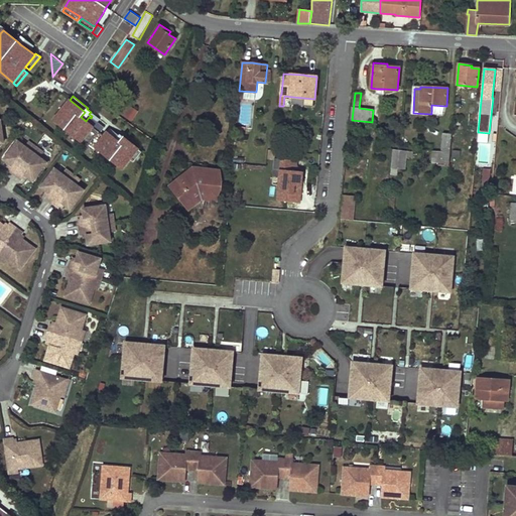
[(131,160),(139,149),(126,139),(122,144),(120,142),(109,134),(106,137),(86,121),(81,117),(85,112),(70,100),(53,119),(95,152),(98,148),(124,169),(131,160)]
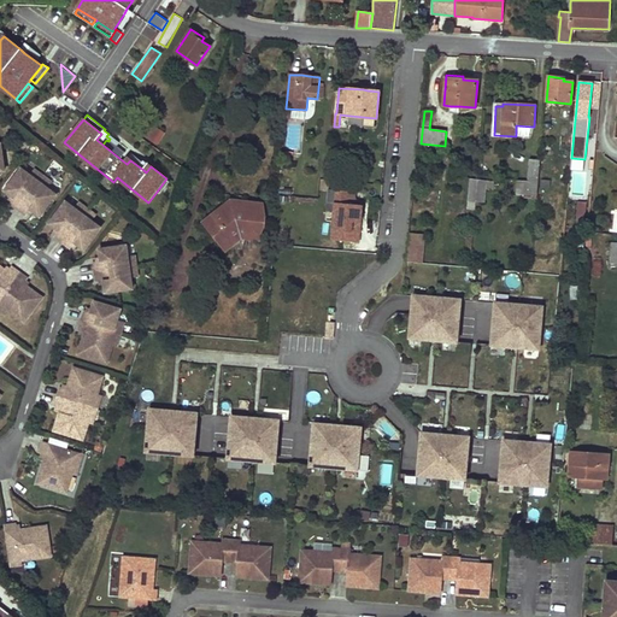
[(516,125),(516,135),(529,135),(532,127),(516,125)]
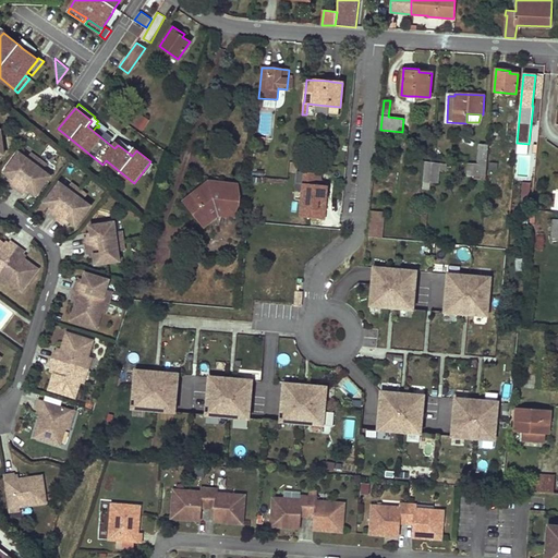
[(148,121),(143,118),(136,126),(143,131),(148,121)]
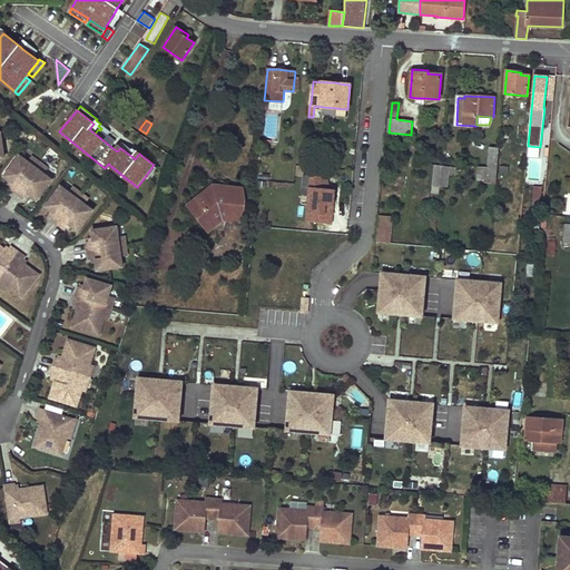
[(477,179),(497,182),(499,148),(490,147),(488,168),(478,167),(477,179)]
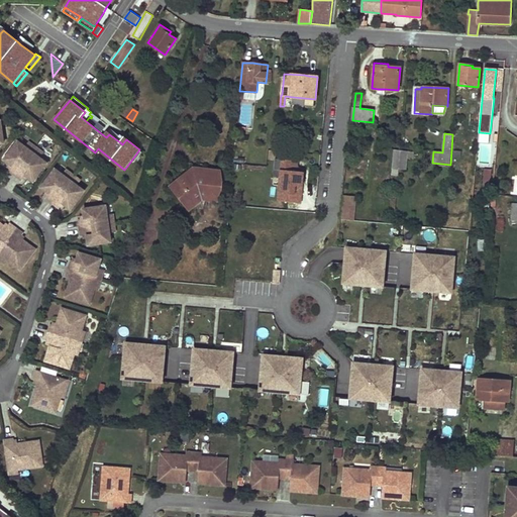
[(27,178),(32,182),(46,164),(39,159),(40,157),(33,150),(25,144),(23,146),(16,141),(3,160),(8,164),(11,166),(9,169),(7,171),(21,181),(22,179),(24,176),(27,178)]
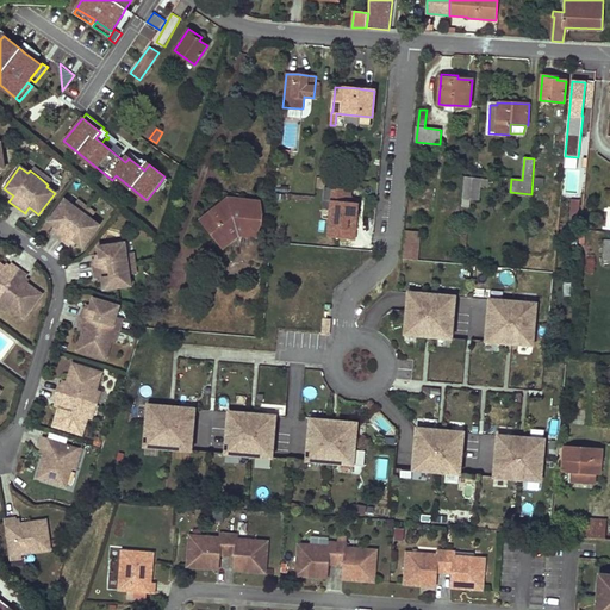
[(32,167),(30,170),(39,178),(42,174),(32,167)]
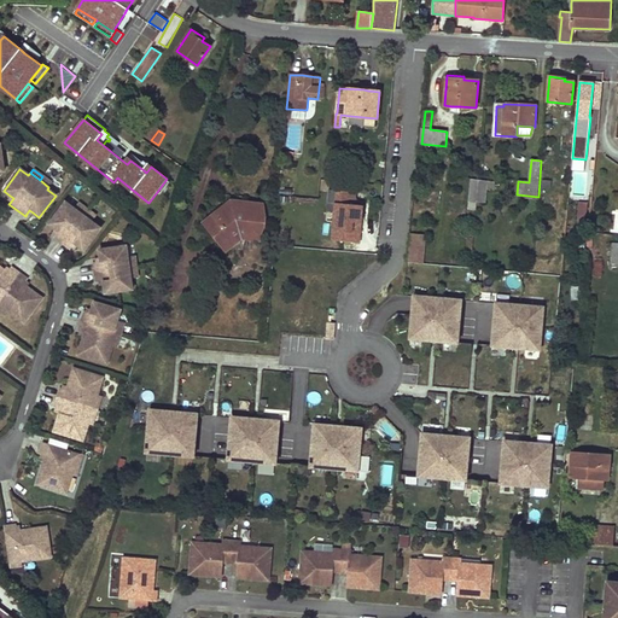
[(51,184),(42,176),(40,180),(48,187),(51,184)]
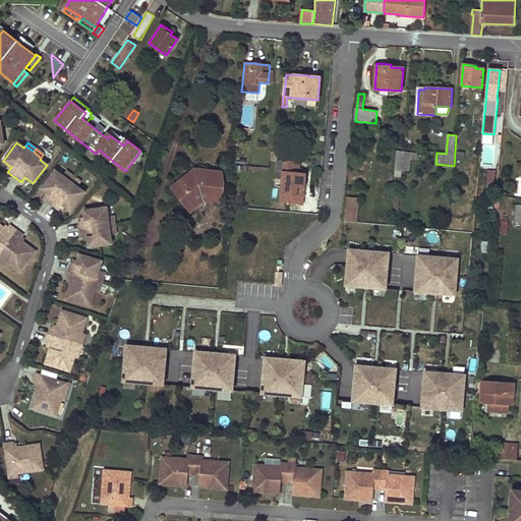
[(145,154),(140,151),(132,162),(136,165),(145,154)]
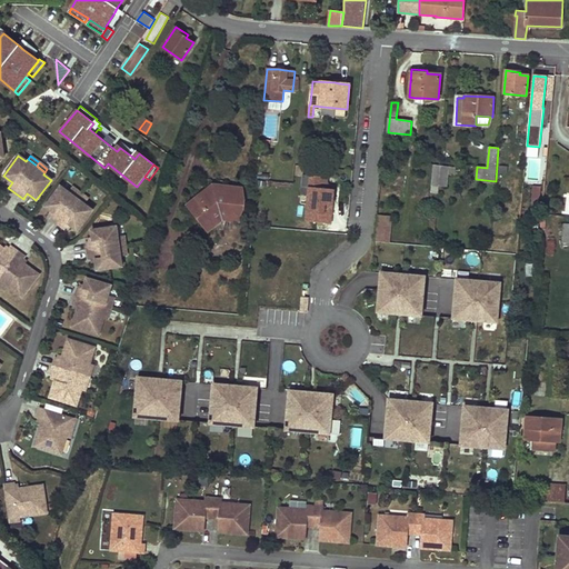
[(448,175),(456,175),(456,168),(435,165),(432,185),(439,186),(440,173),(448,175)]
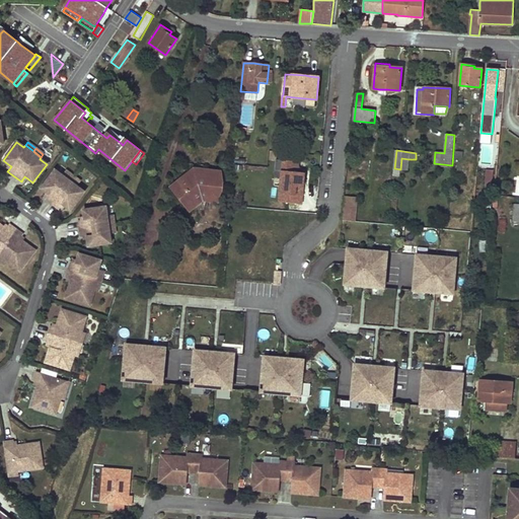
[(400,169),(409,170),(409,159),(401,158),(400,169)]
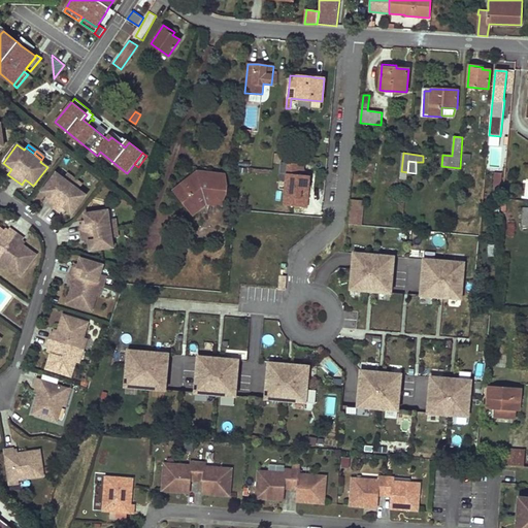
[(302,175),(303,164),(279,162),(278,173),(288,174),(287,190),(285,189),(283,205),(306,207),(307,196),(305,195),(305,190),(307,191),(309,175),(302,175)]
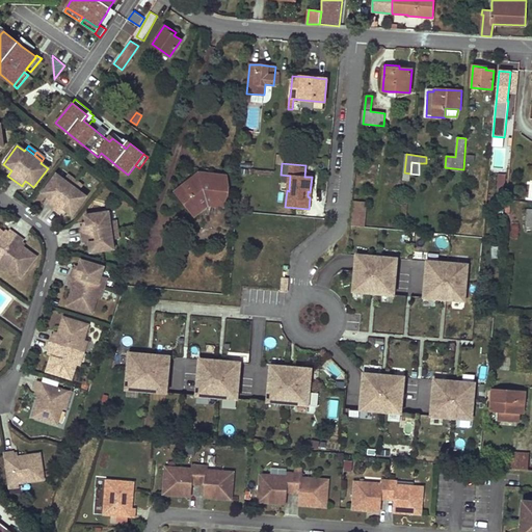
[(56,175),(42,193),(48,197),(50,200),(48,203),(47,205),(60,214),(61,212),(64,210),(67,212),(73,216),(86,197),(79,191),(80,189),(73,184),(64,178),(63,180),(56,175)]
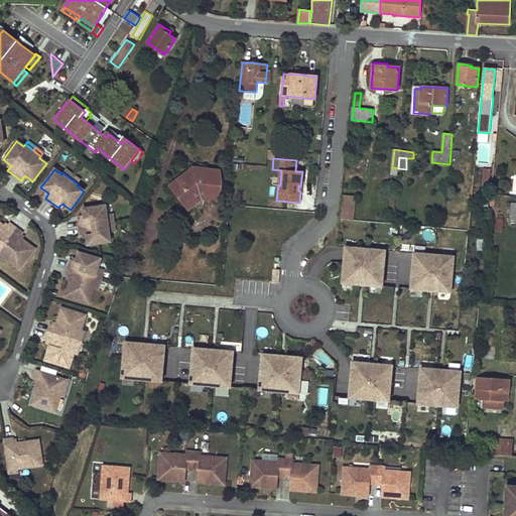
[(71,178),(73,175),(65,169),(62,172),(71,178)]
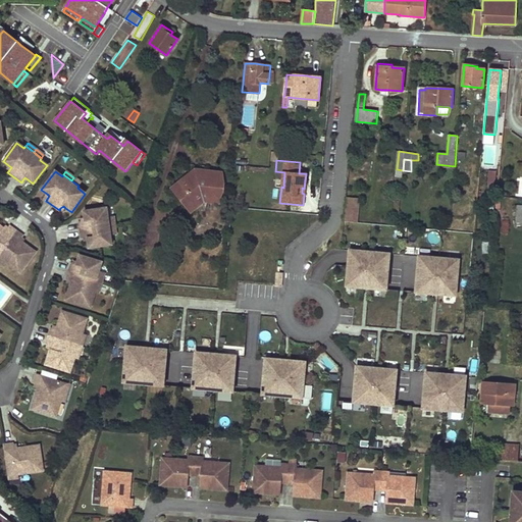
[(188,209),(203,197),(221,199),(221,195),(224,192),(225,184),(223,179),(223,172),(201,171),(201,174),(194,174),(187,179),(186,177),(179,183),(183,187),(176,192),(180,197),(178,199),(188,209)]
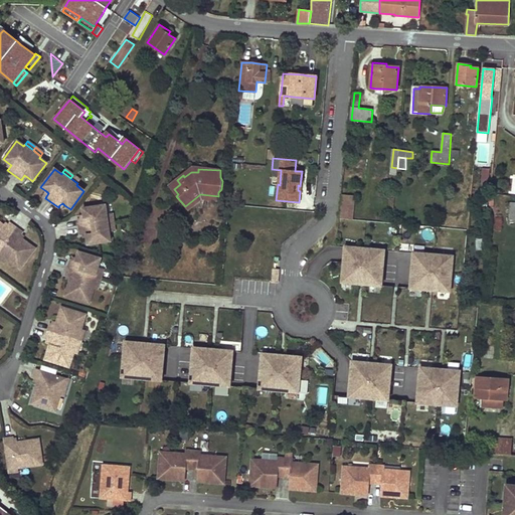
[(190,169),(183,175),(184,177),(191,172),(198,172),(198,169),(190,169)]
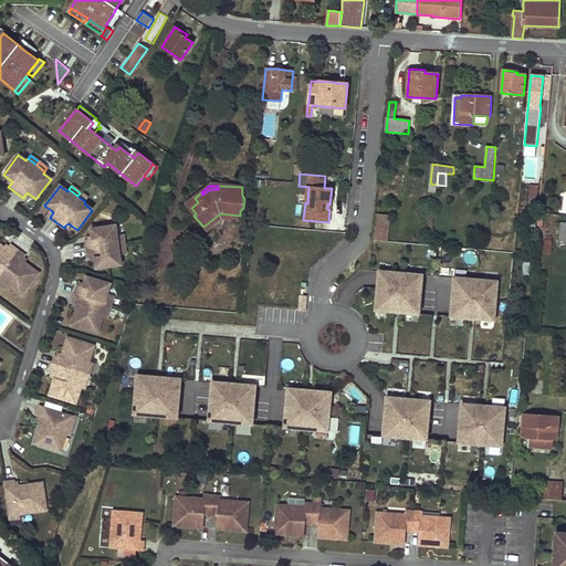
[(305,195),(305,202),(307,203),(308,187),(299,186),(299,194),(305,195)]
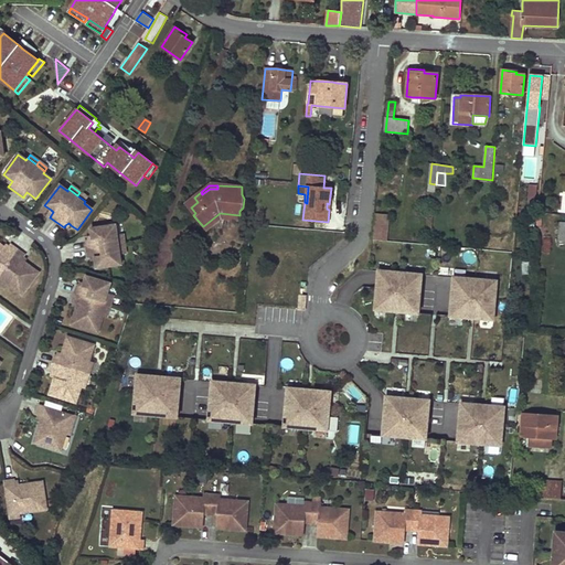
[(537,187),(529,187),(528,201),(535,202),(537,187)]
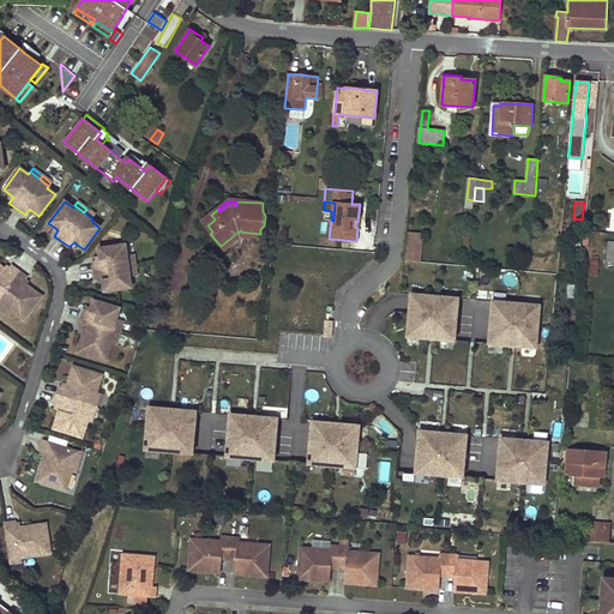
[(84,212),(92,218),(96,216),(86,209),(84,212)]
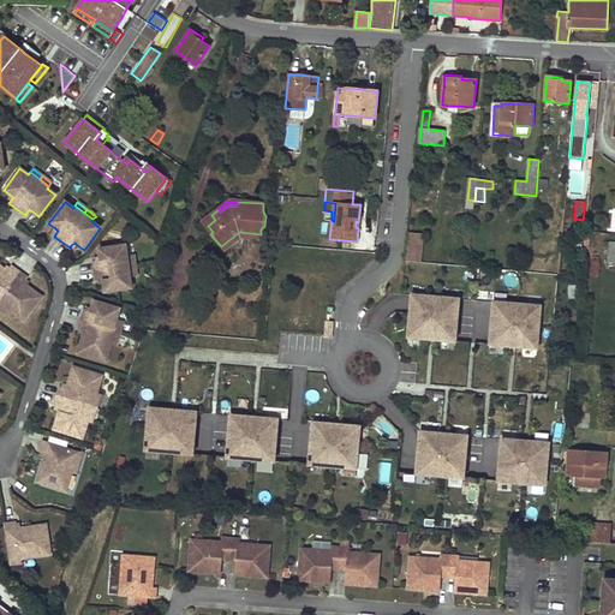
[(202,222),(210,234),(213,232),(208,226),(215,220),(212,215),(202,222)]
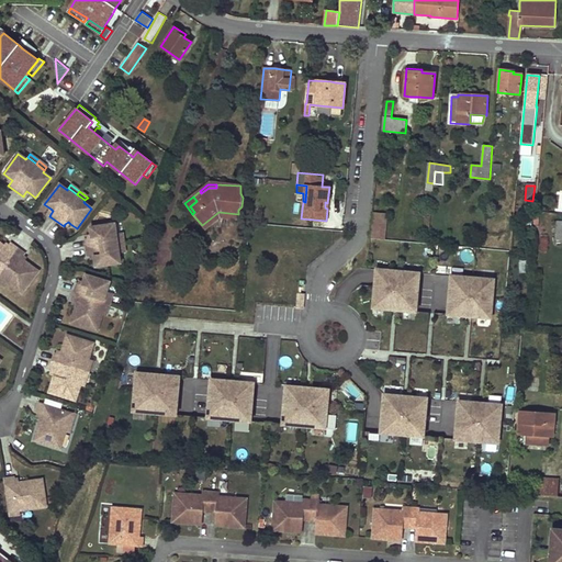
[(202,225),(204,229),(220,216),(238,218),(238,214),(218,212),(202,225)]
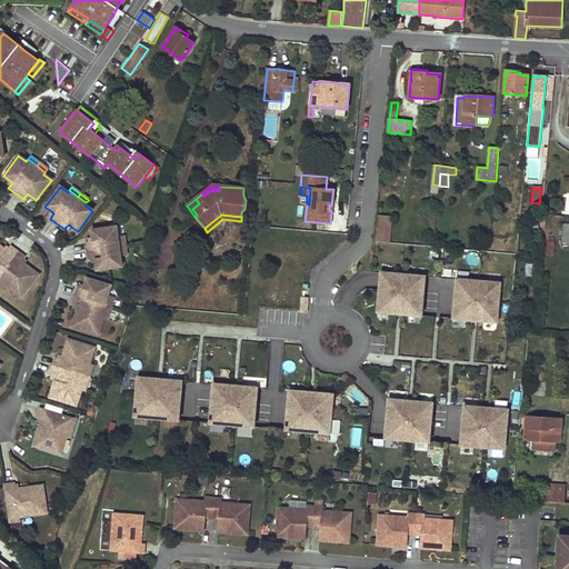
[(378,215),(376,241),(379,241),(388,242),(390,242),(392,217),(378,215)]
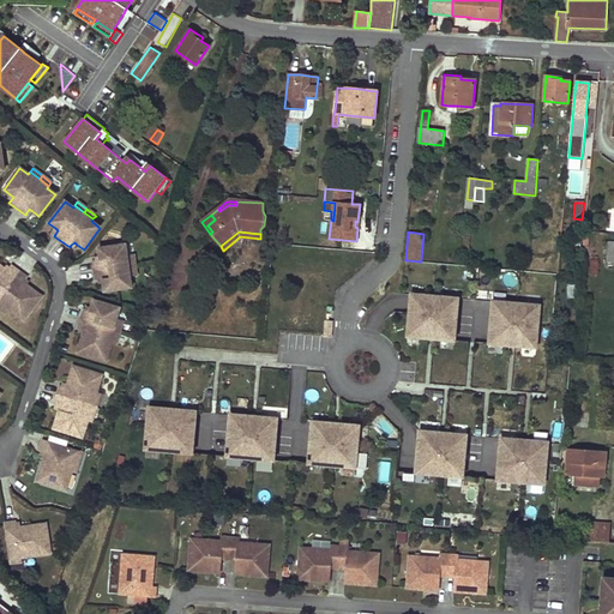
[(571,248),(581,250),(582,241),(571,240),(571,248)]
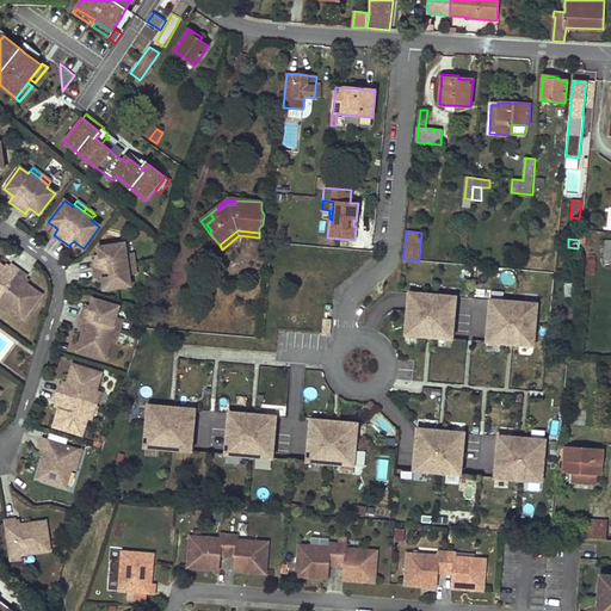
[(124,242),(98,247),(99,254),(99,258),(96,259),(92,259),(96,279),(98,278),(103,278),(103,282),(104,290),(131,285),(129,276),(133,275),(130,264),(129,252),(127,253),(124,242)]
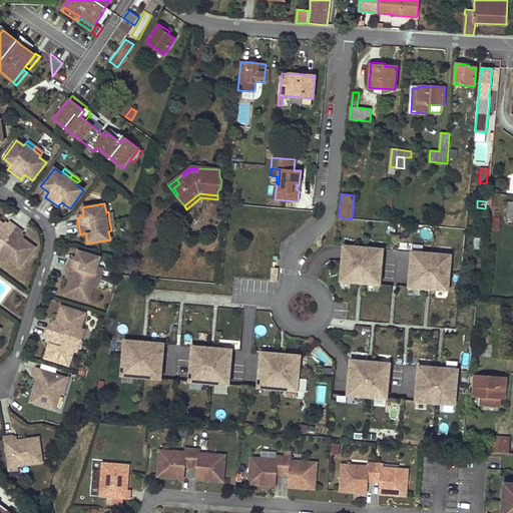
[(458,218),(457,226),(466,226),(466,218),(458,218)]
